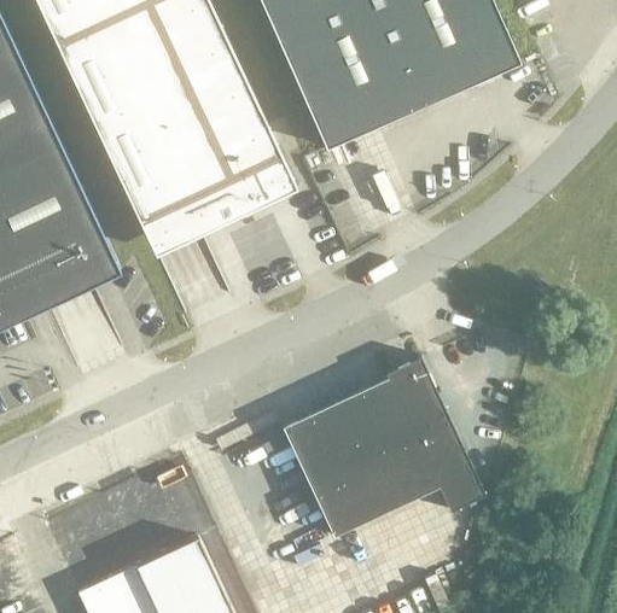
[(296,188),(208,0),(35,0),(139,221),(207,190),(216,211),(216,210),(221,219),(237,211),(238,216),(296,188)]
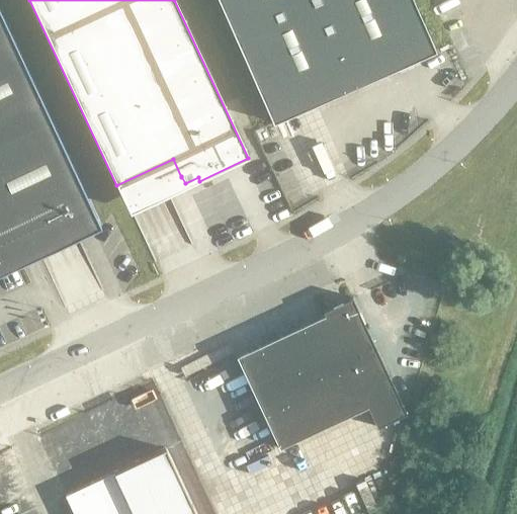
[(436,54),(412,0),(218,0),(273,125),(436,54)]
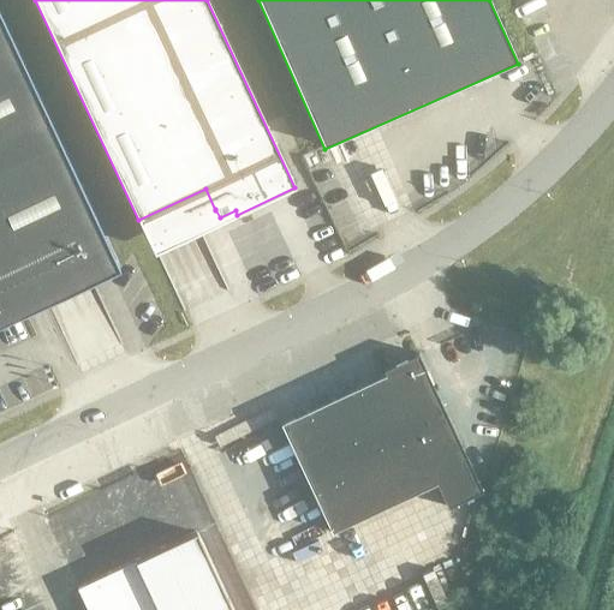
[(120,271),(0,15),(0,327),(25,315),(5,271),(90,232),(111,275),(120,271)]
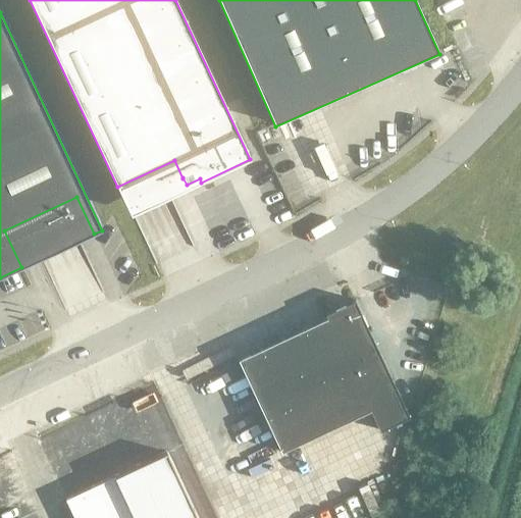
[(410,419),(355,303),(325,317),(327,321),(239,362),(281,455),(370,413),(380,433),(410,419)]
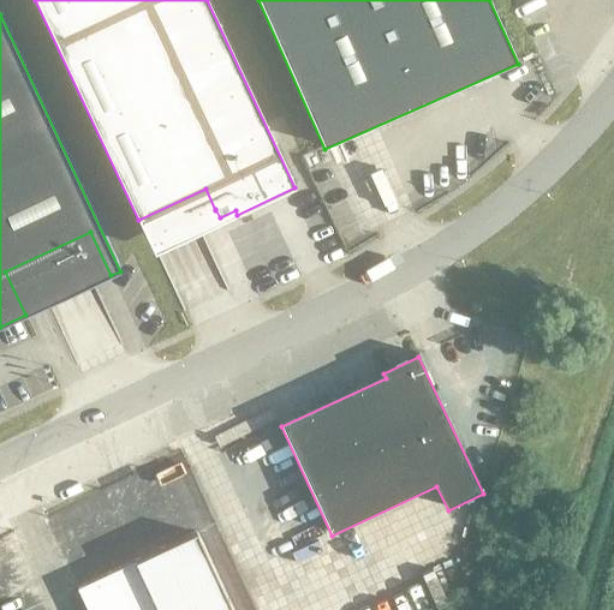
[(136,564),(78,591),(85,609),(232,609),(198,536),(136,564)]
